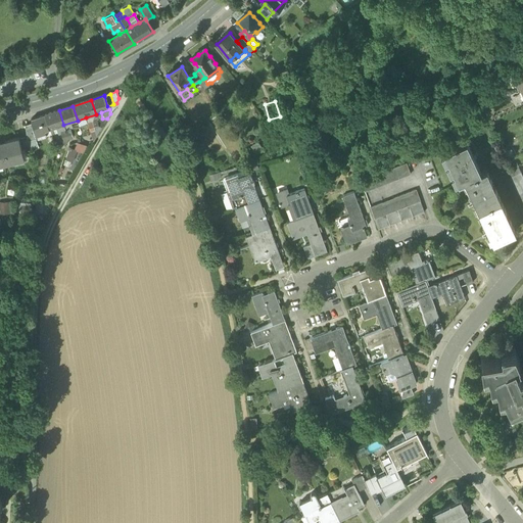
[(59,110),(45,115),(49,130),(57,128),(63,125),(59,110)]
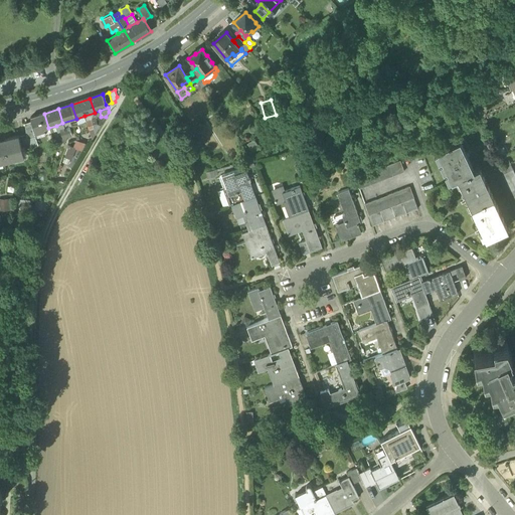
[(95,113),(92,120),(101,117),(100,111),(95,113)]
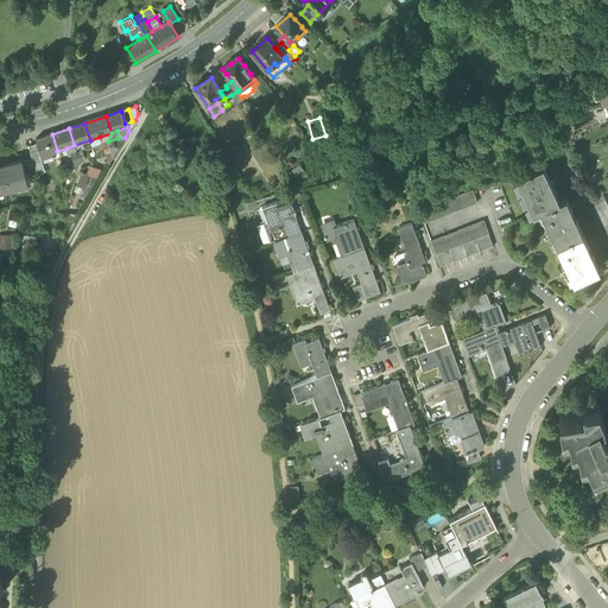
[(100,137),(102,143),(108,141),(112,133),(100,137)]
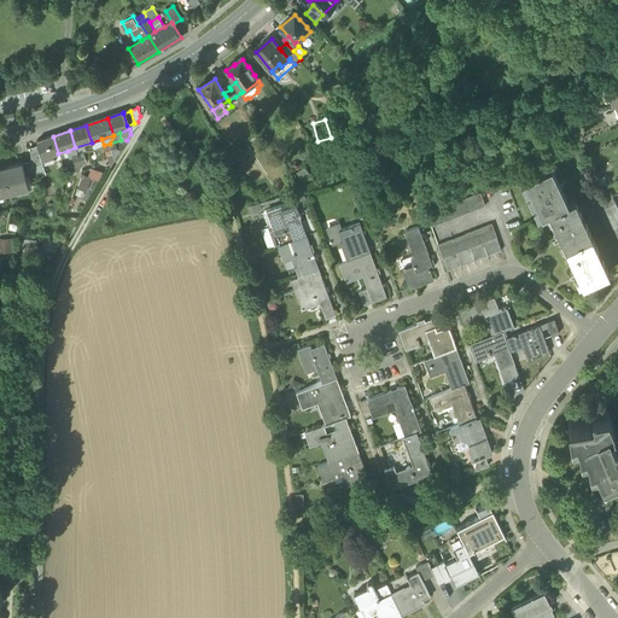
[(53,155),(58,153),(53,136),(38,141),(45,164),(56,161),(53,155)]
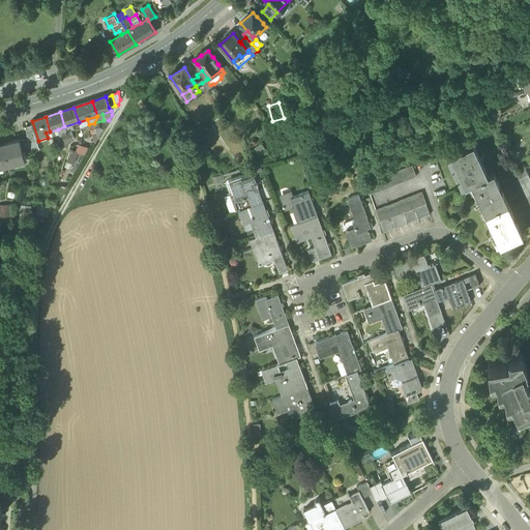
[(109,120),(104,120),(94,123),(97,133),(98,138),(109,120)]
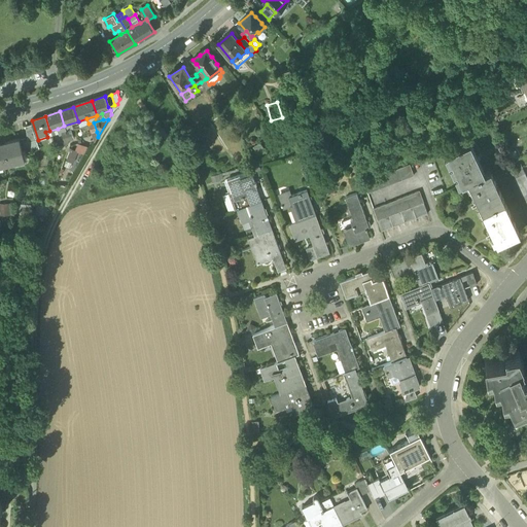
[(79,127),(78,121),(64,126),(67,132),(71,130),(73,130),(79,127)]
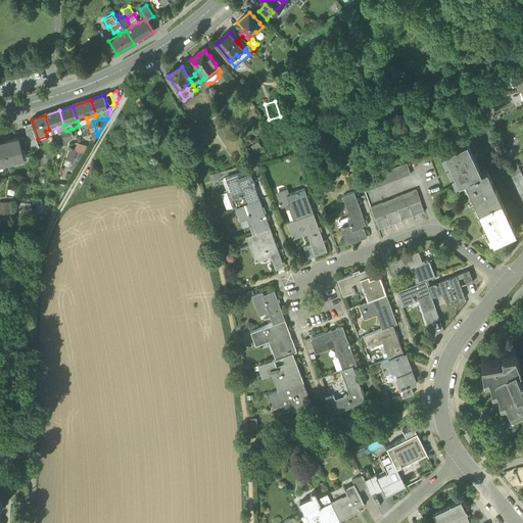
[(59,135),(62,134),(61,132),(66,131),(63,125),(57,128),(59,133),(59,135)]
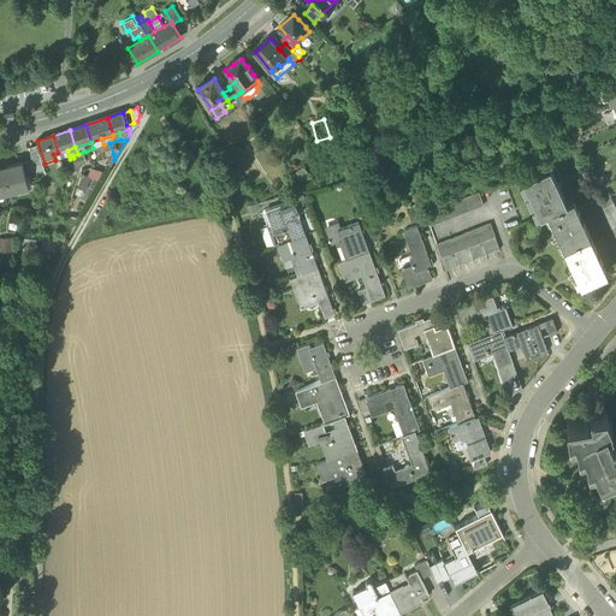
[(30,152),(33,163),(33,169),(42,165),(37,149),(30,152)]
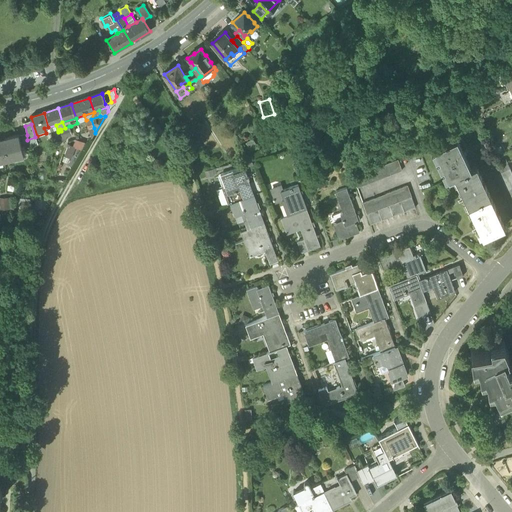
[(56,125),(48,127),(50,133),(58,130),(56,125)]
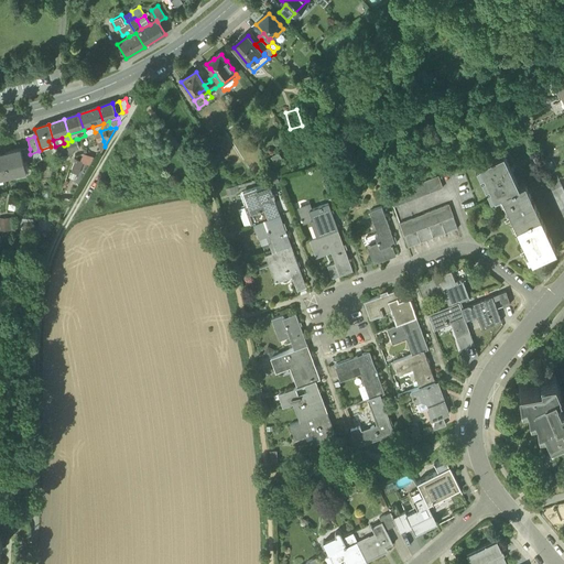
[(545,154),(542,147),(531,151),(535,159),(545,154)]
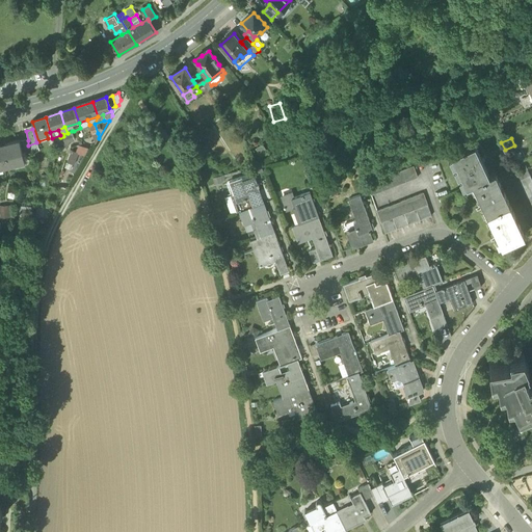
[(29,153),(28,145),(28,140),(20,142),(23,155),(29,153)]
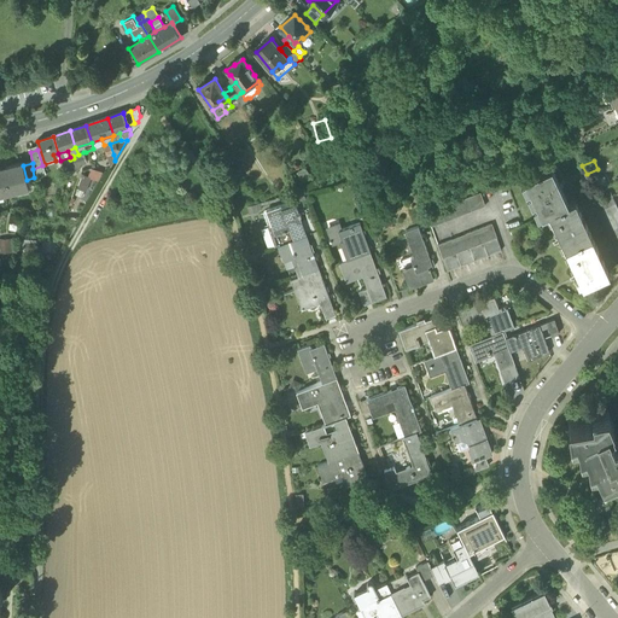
[(0,196),(29,190),(27,180),(23,165),(23,164),(0,169),(0,196)]
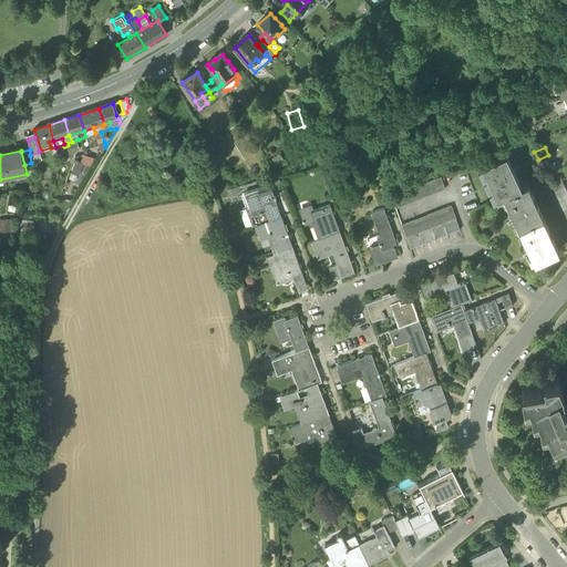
[(30,155),(31,163),(32,165),(42,161),(39,152),(30,155)]
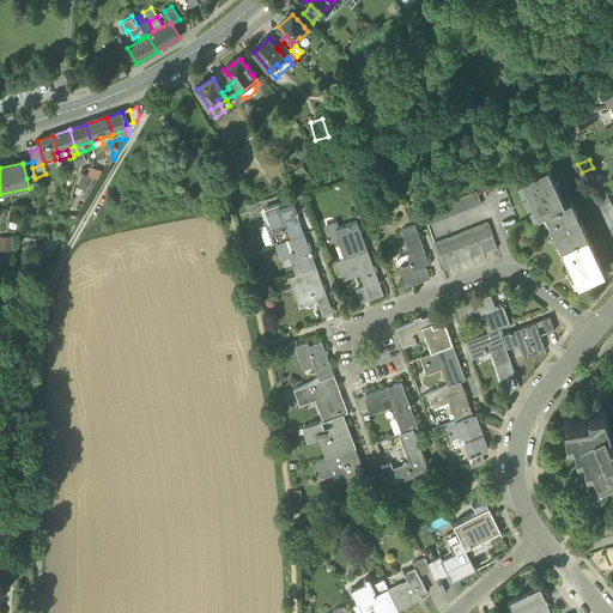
[(538,213),(545,210),(564,201),(547,164),(521,176),(538,213)]
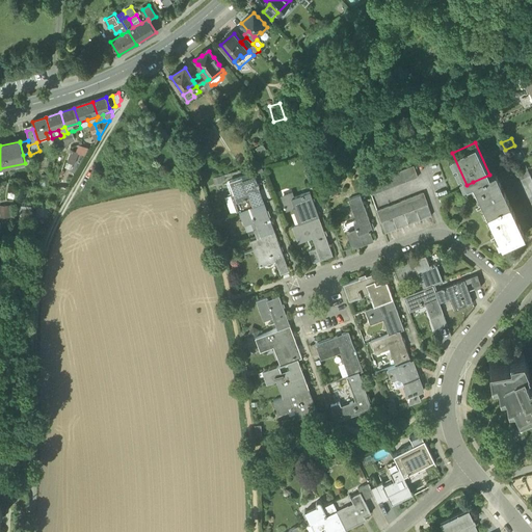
[(267,150),(263,143),(256,149),(260,155),(267,150)]
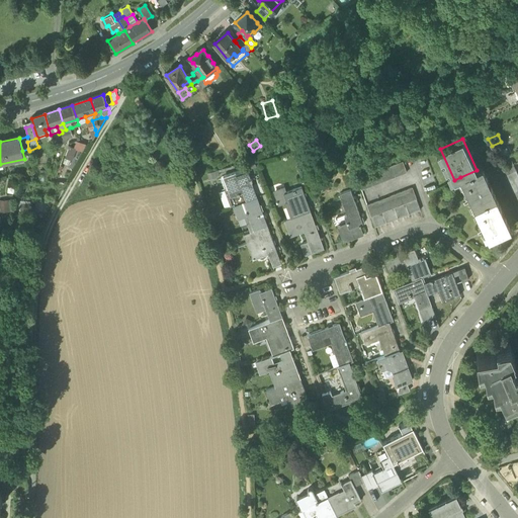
[(74,149),(75,149),(75,150),(84,153),(86,145),(76,141),(74,149)]
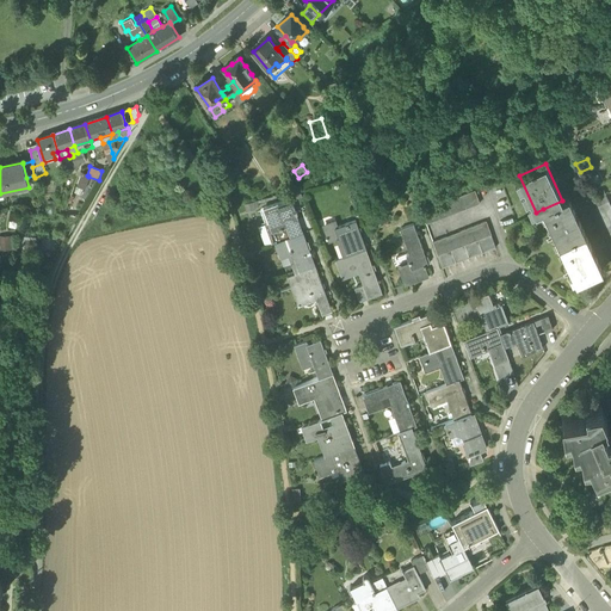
[(78,186),(84,189),(88,177),(88,176),(87,176),(82,173),(78,186)]
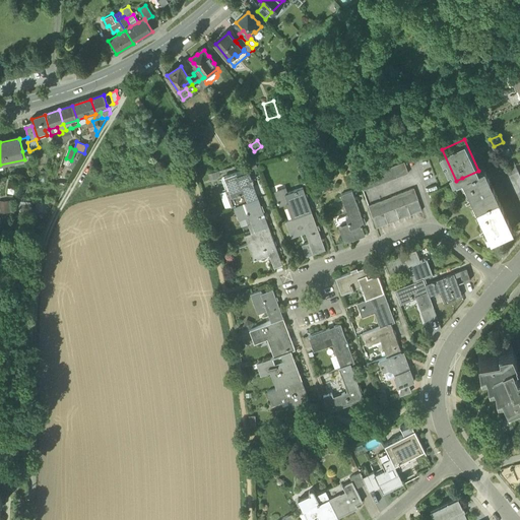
[(512,154),(509,147),(500,151),(503,158),(512,154)]
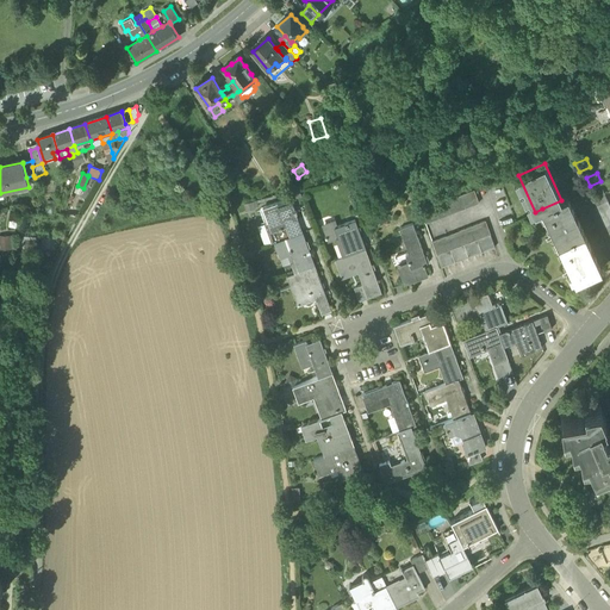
[(474,187),(467,190),(472,203),(479,200),(474,187)]
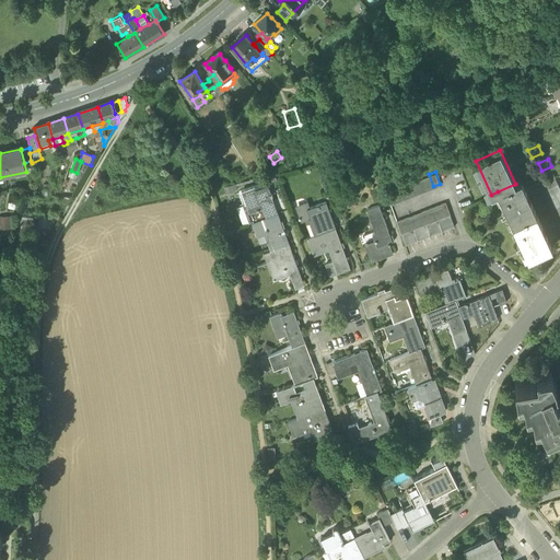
[(230,178),(234,184),(241,183),(236,174),(230,178)]
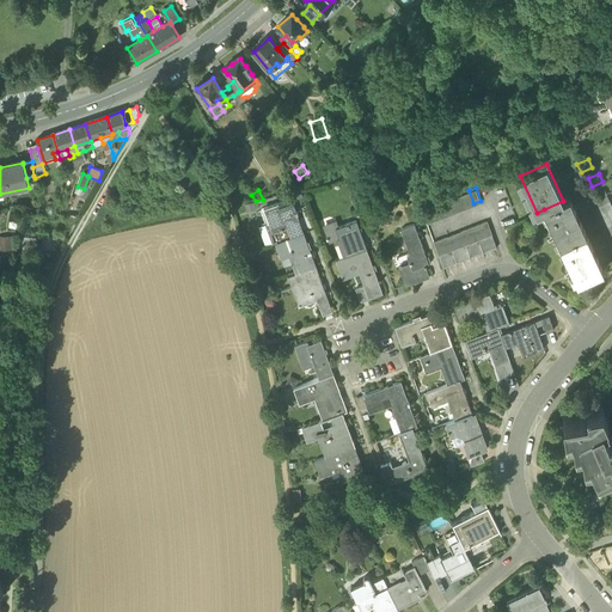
[(469,190),(461,193),(467,206),(473,203),(469,190)]
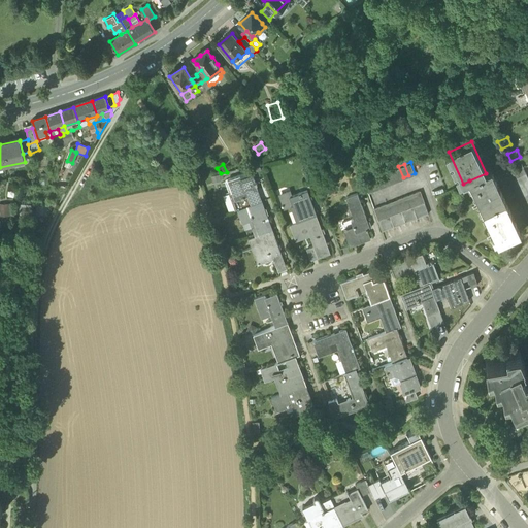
[(398,166),(393,168),(397,180),(403,177),(398,166)]
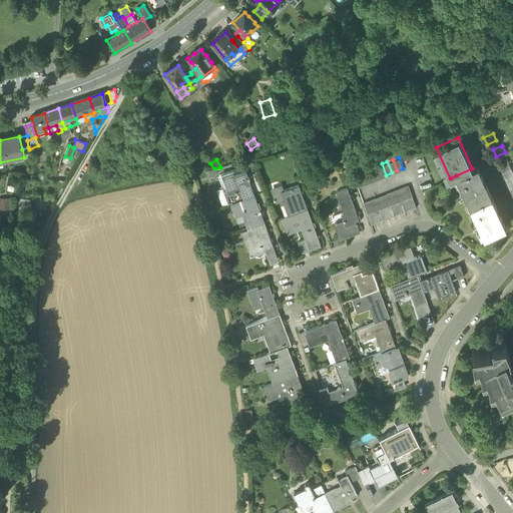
[(382,163),(376,165),(380,177),(386,175),(382,163)]
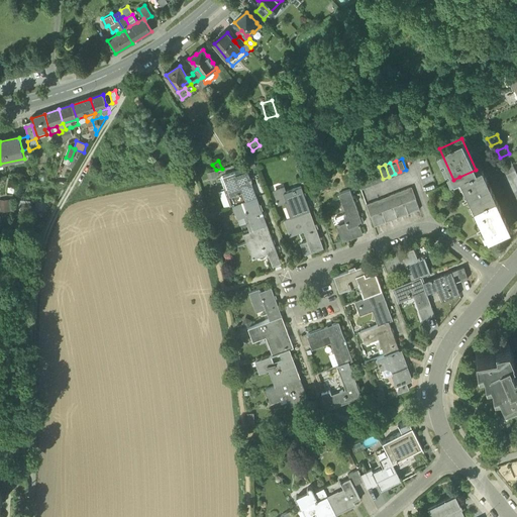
[(502,171),(504,177),(515,172),(513,166),(502,171)]
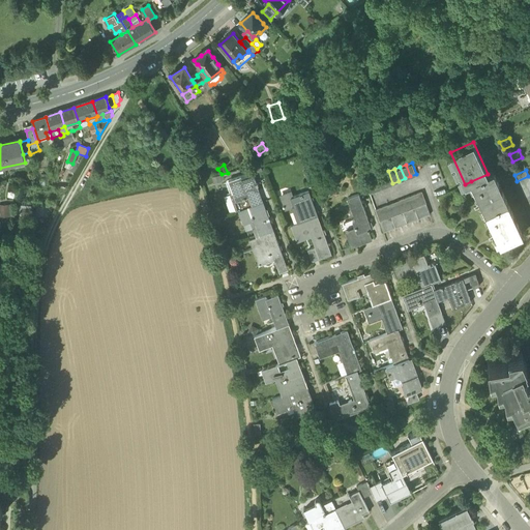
[(387,185),(392,183),(388,171),(383,173),(387,185)]
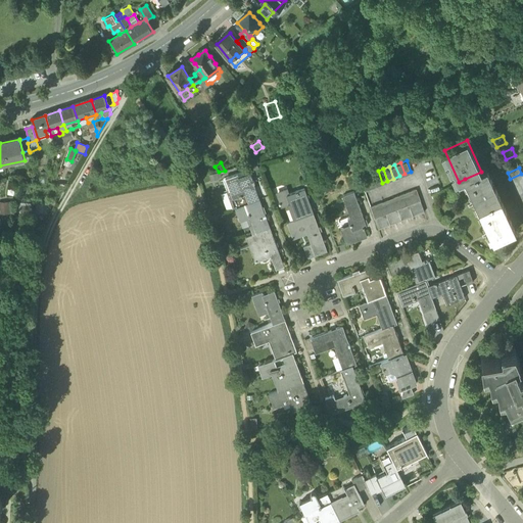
[(465,179),(479,210),(502,200),(487,169),(481,172),(465,179)]
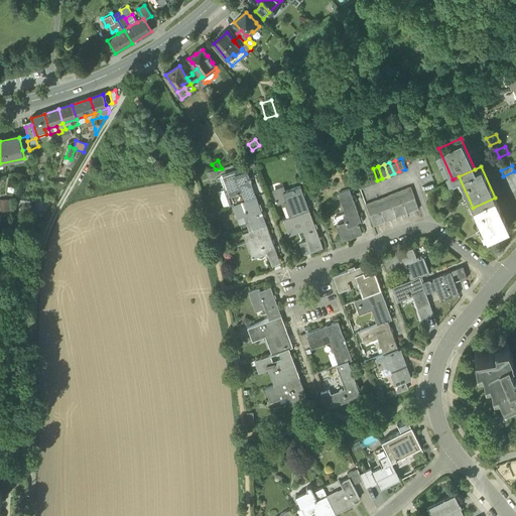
[(232,205),(233,204),(253,197),(249,185),(252,184),(250,179),(251,179),(251,177),(250,177),(246,168),(235,172),(235,171),(223,175),(223,176),(220,178),(224,188),(227,187),(226,188),(232,205)]
